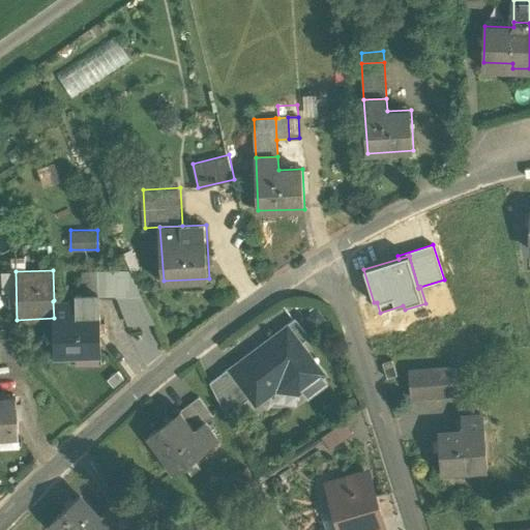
[(100,270),(82,270),(83,293),(83,295),(98,295),(100,295),(100,270)]
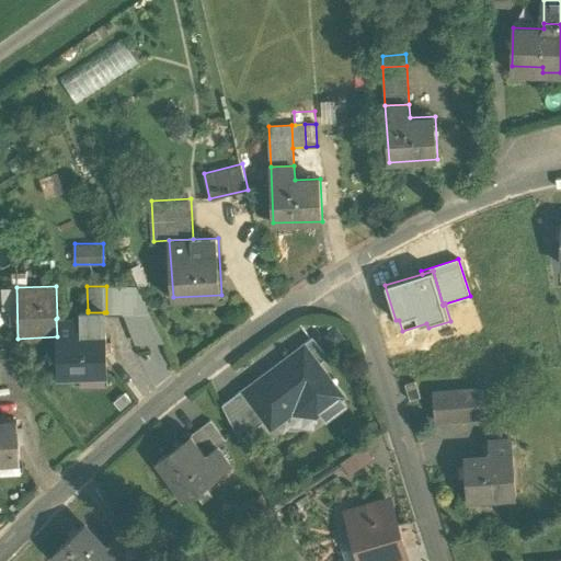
[(137,286),(106,286),(106,312),(150,312),(137,286)]
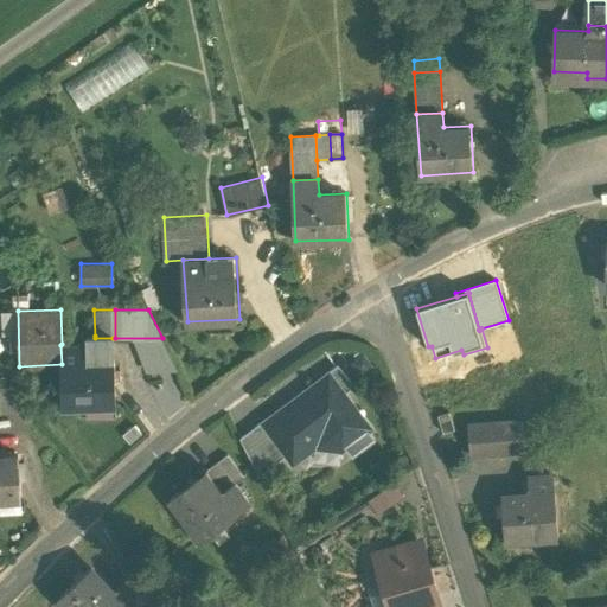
[(113,338),(95,338),(95,336),(87,336),(87,344),(88,359),(114,359),(113,338)]
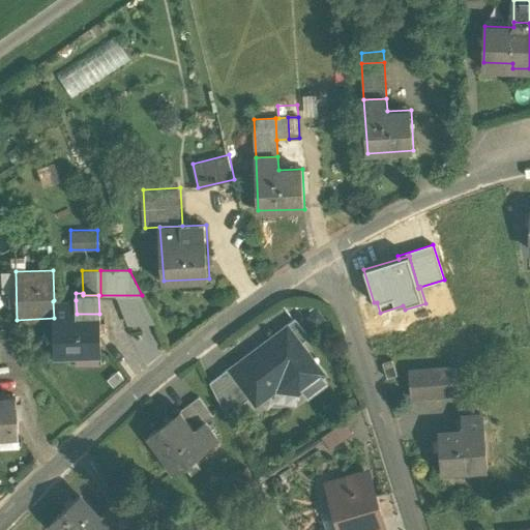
[(99,314),(77,314),(76,300),(54,300),(53,301),(54,318),(55,355),(101,353),(99,314)]
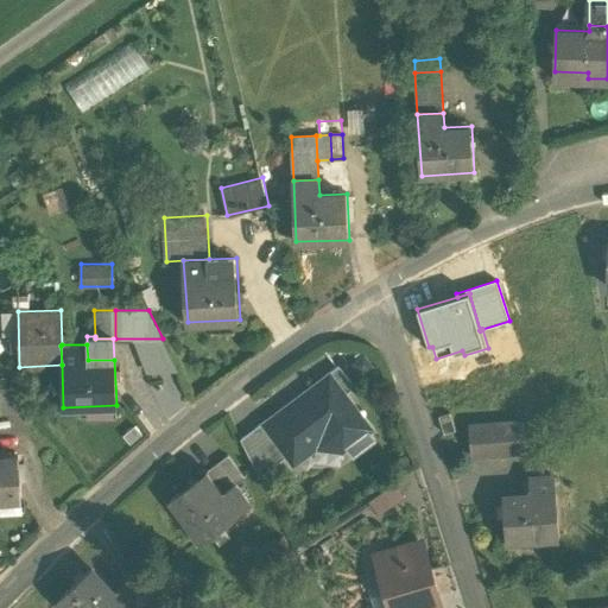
[(328,375),(304,393),(304,400),(297,405),(291,403),(267,420),(266,419),(264,420),(289,454),(295,462),(316,445),(343,449),(362,435),(348,417),(347,409),(340,398),(355,386),(339,365),(327,373),(328,375)]
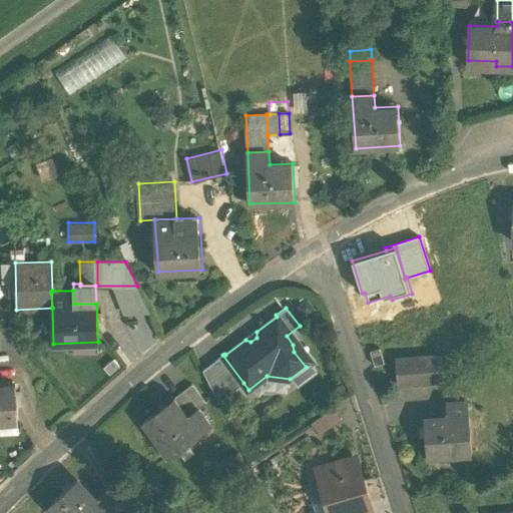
[(380,349),(370,352),(375,366),(385,364),(380,349)]
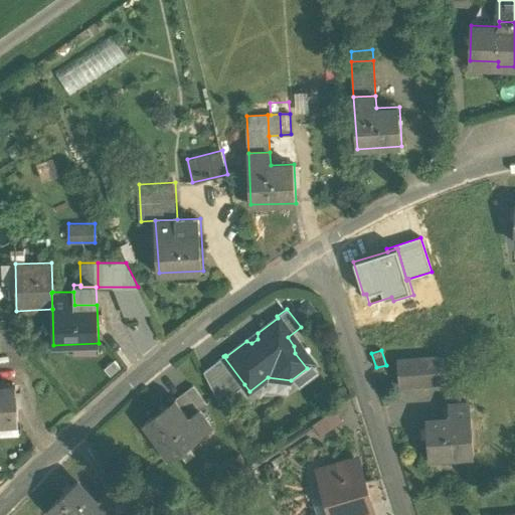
[(223,356),(204,370),(220,403),(244,384),(223,356)]
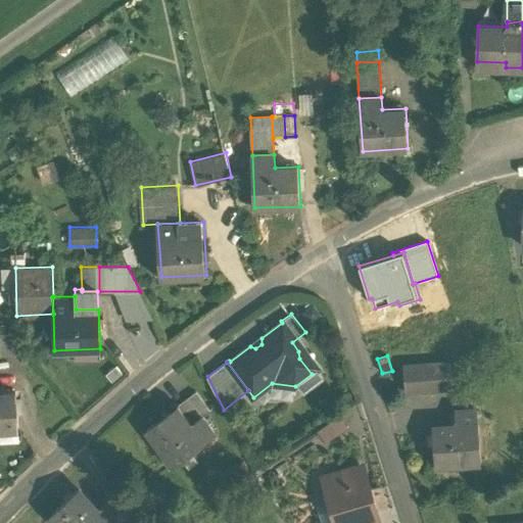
[(446,362),(405,365),(407,391),(448,388),(446,362)]
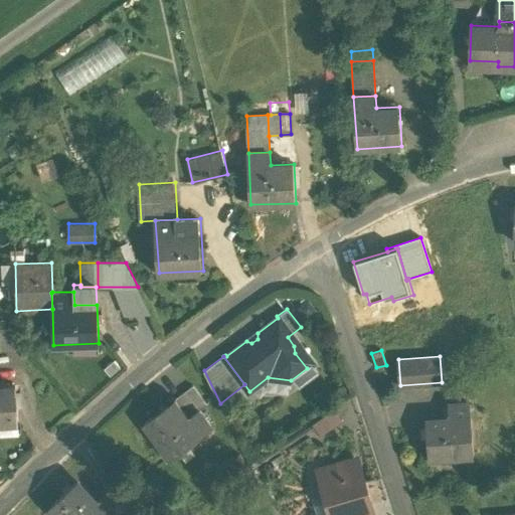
[(0,424),(18,423),(15,384),(0,385),(0,424)]
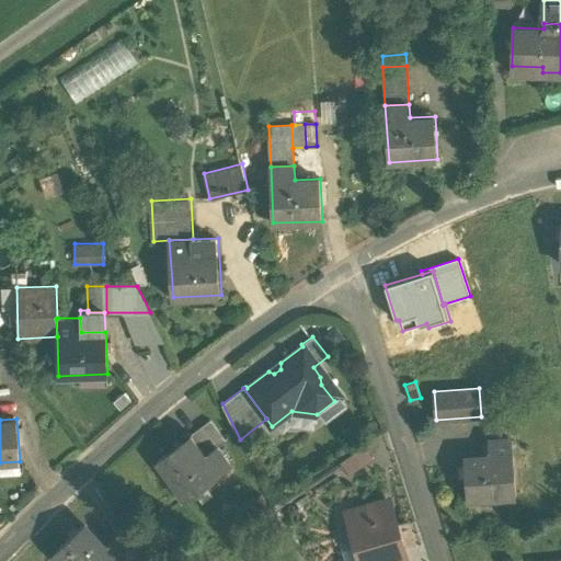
[(208,420),(190,434),(204,454),(216,445),(217,446),(225,439),(208,420)]
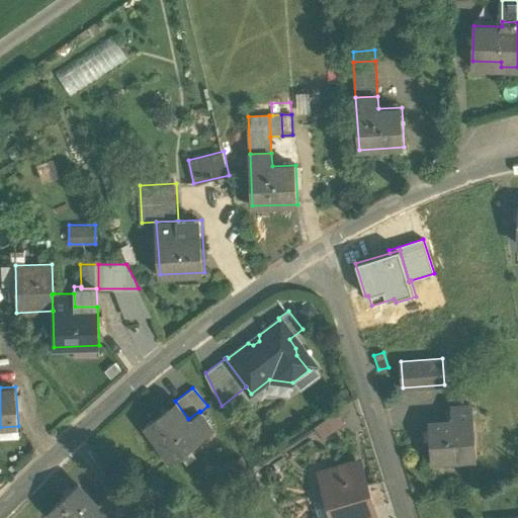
[(188,419),(175,401),(144,425),(159,446),(170,460),(212,428),(200,412),(199,411),(188,419)]
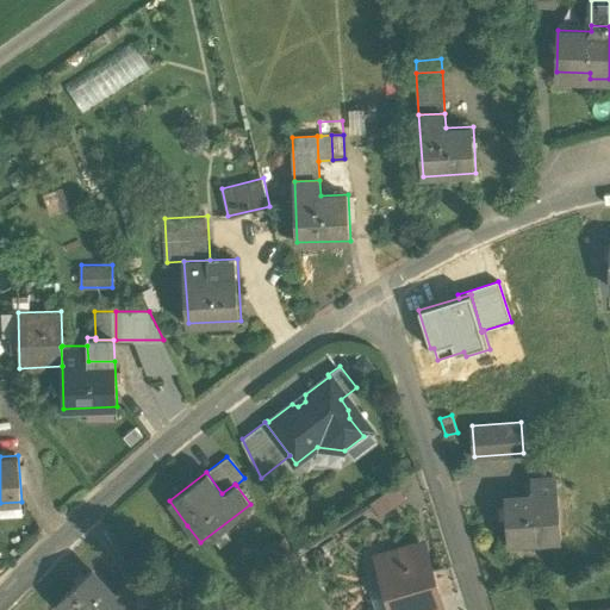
[(534,496),(505,498),(509,545),(562,540),(558,477),(533,478),(534,496)]
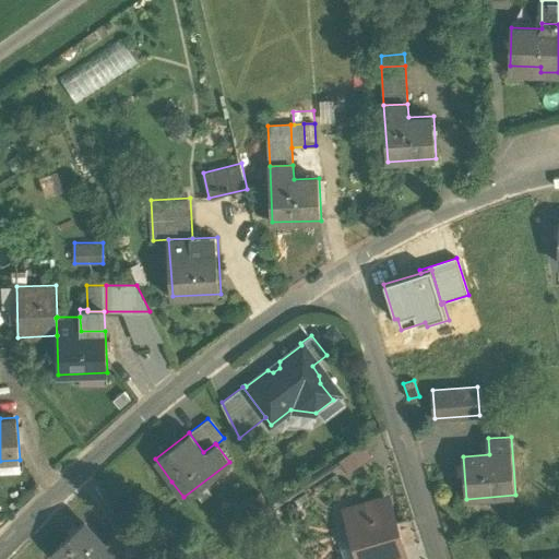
[(364,443),(341,459),(348,472),(372,456),(364,443)]
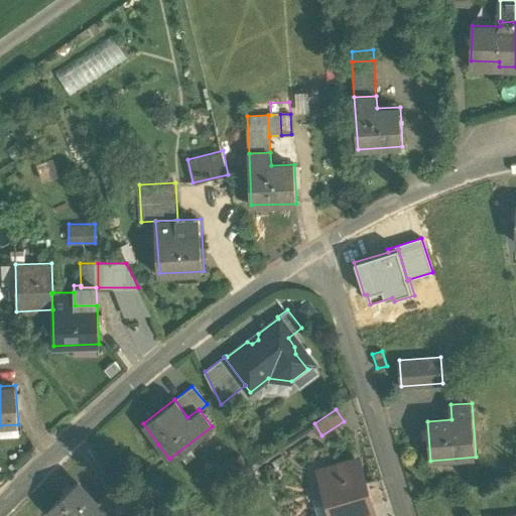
[(244,466),(238,456),(234,458),(239,468),(244,466)]
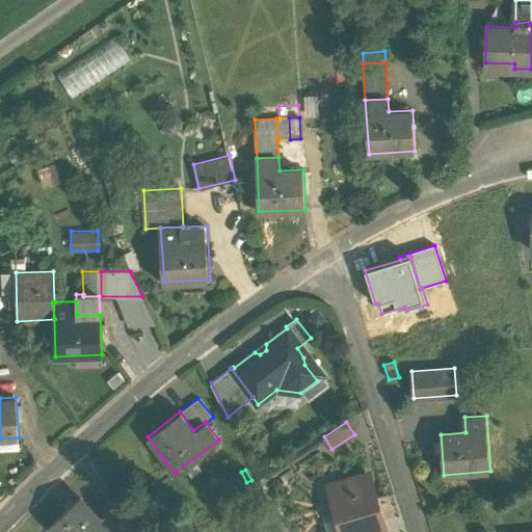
[(241,472),(230,477),(235,488),(246,482),(241,472)]
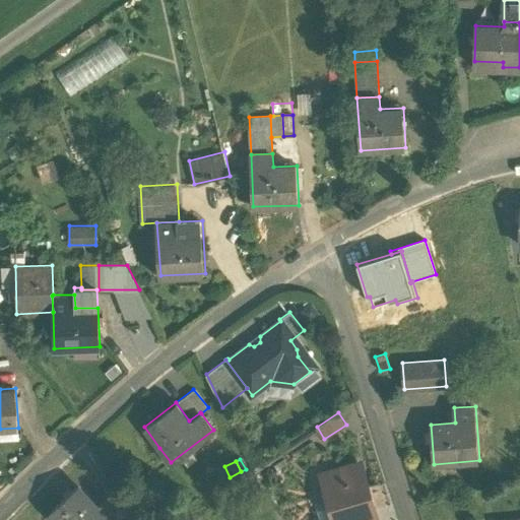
[(358,462),(321,473),(334,519),(340,519),(353,517),(376,510),(369,486),(366,488),(358,462)]
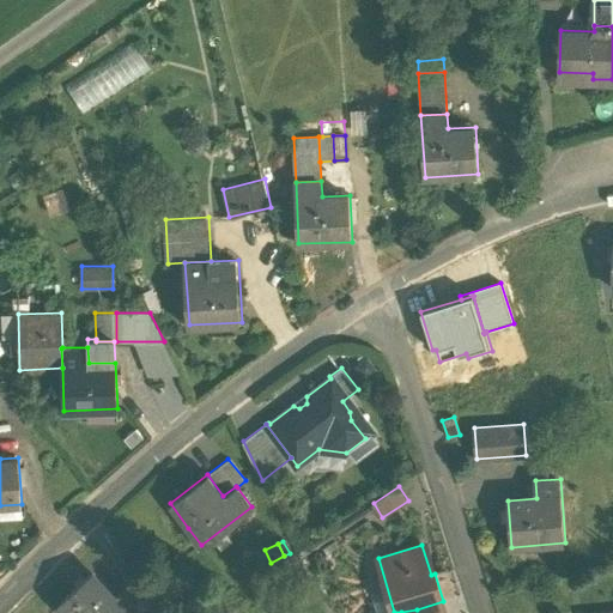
[(91,572),(56,605),(64,612),(131,612),(137,607),(122,592),(115,599),(91,572)]
